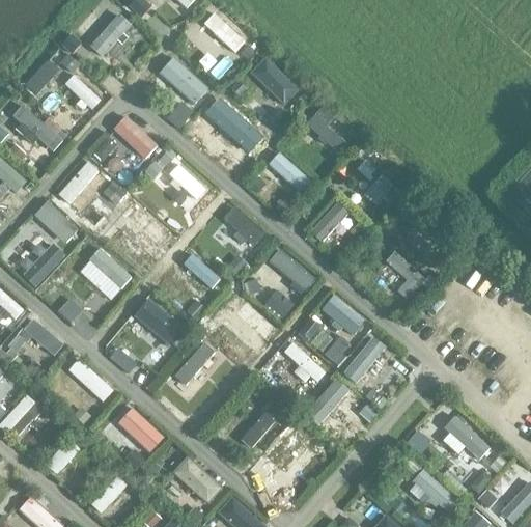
[(151,5),(145,0),(132,0),(128,5),(141,17),(151,5)]
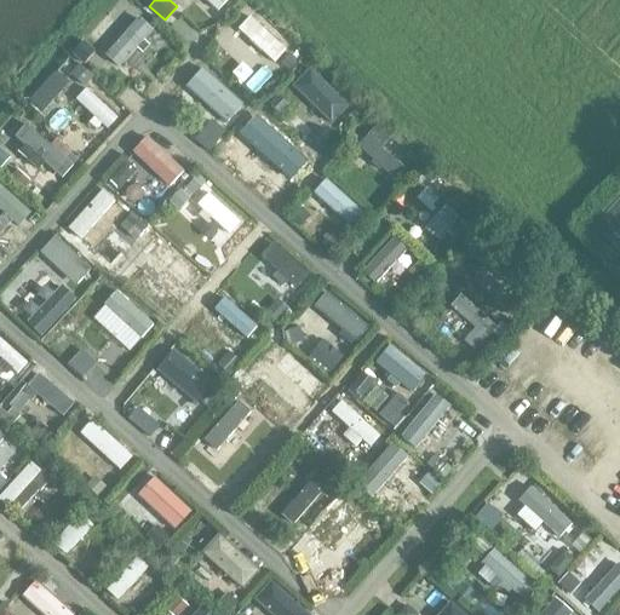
[(207,0),(218,10),(227,0),(207,0)]
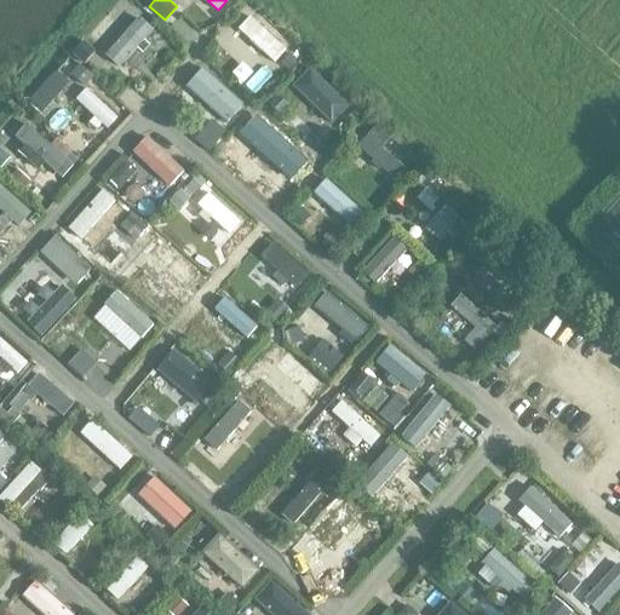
[(250,15),(239,27),(274,61),(286,47),(250,15)]
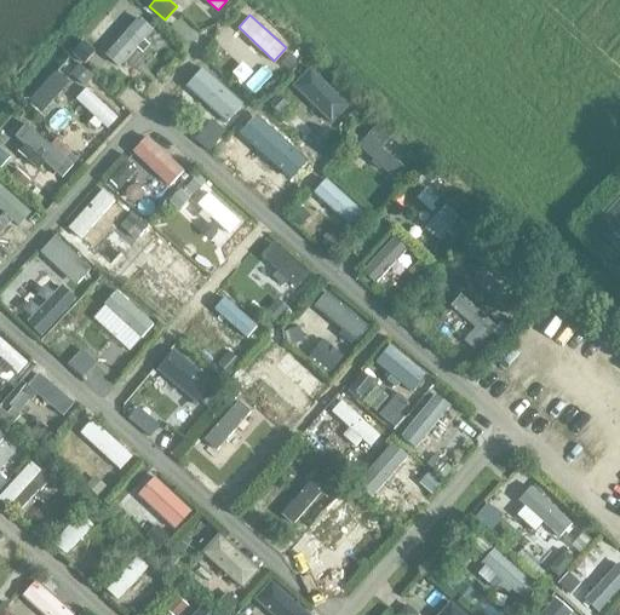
[(138,16),(105,53),(120,67),(136,47),(142,52),(149,44),(144,39),(153,28),(138,16)]
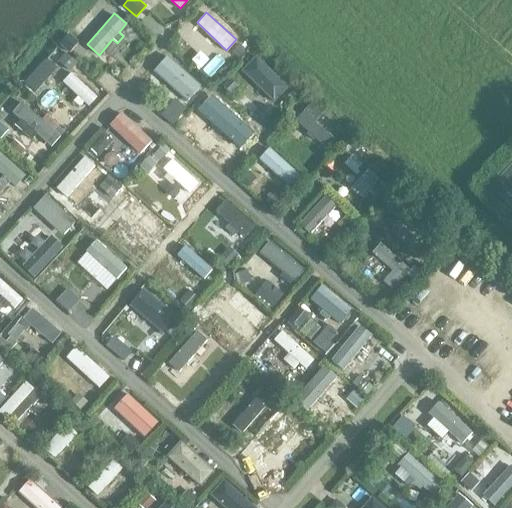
[(69,32),(59,43),(69,52),(79,41),(69,32)]
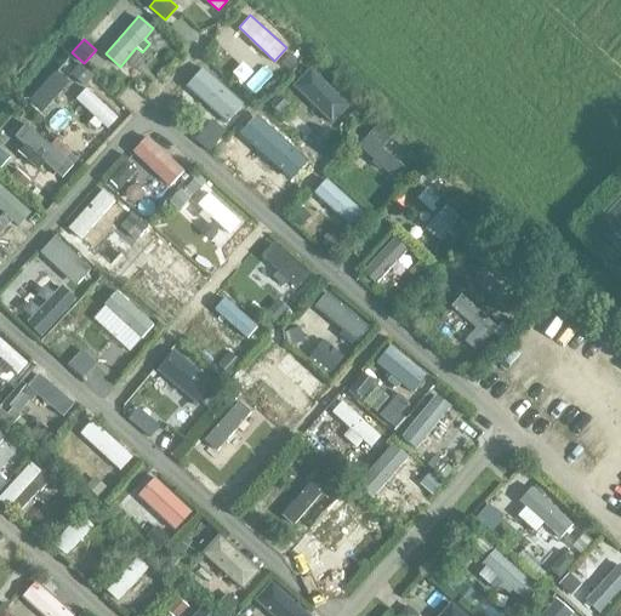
[(298,60),(290,51),(281,61),(289,69),(298,60)]
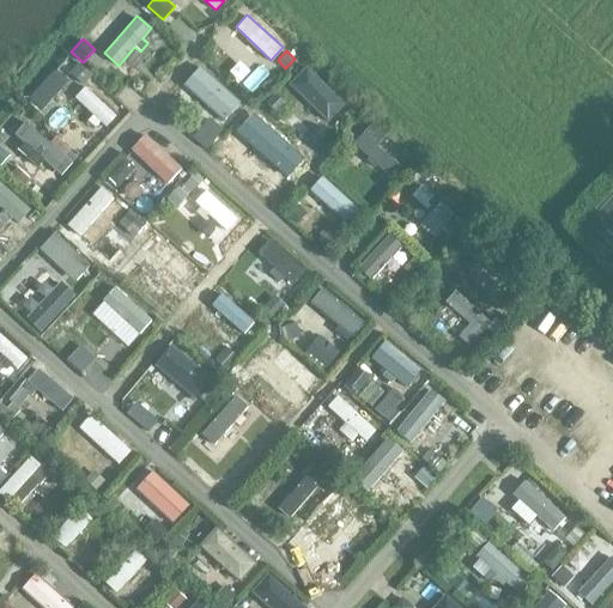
[(309,59),(291,78),(331,116),(349,98),(309,59)]
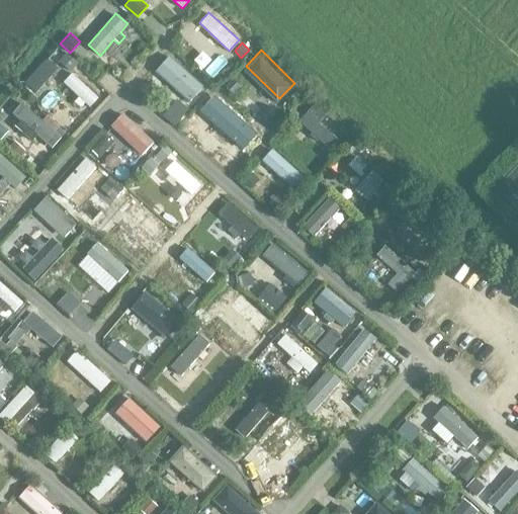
[(66,52),(59,60),(70,70),(77,62),(66,52)]
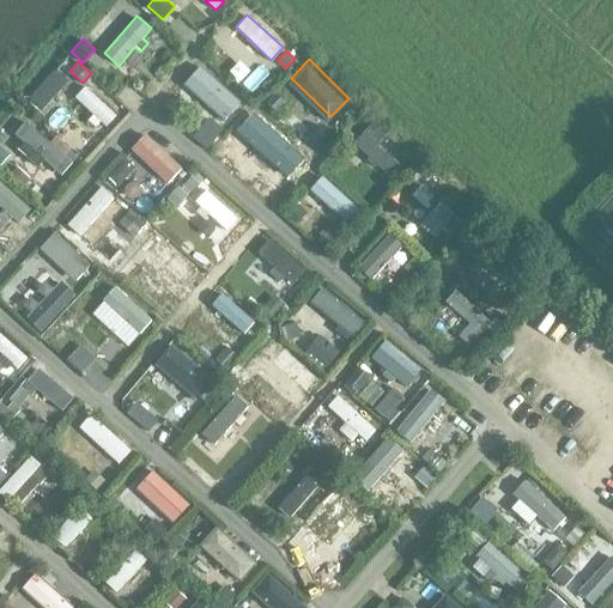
[(224,120),(241,101),(201,66),(184,84),(224,120)]
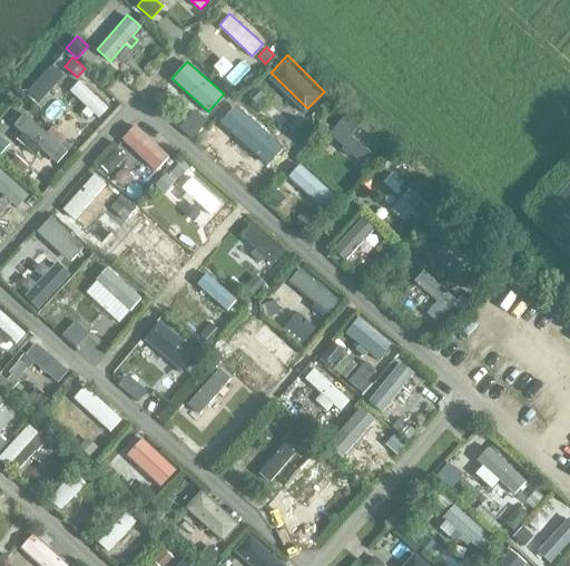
[(39,100),(64,74),(52,64),(50,66),(49,65),(28,89),(39,100)]
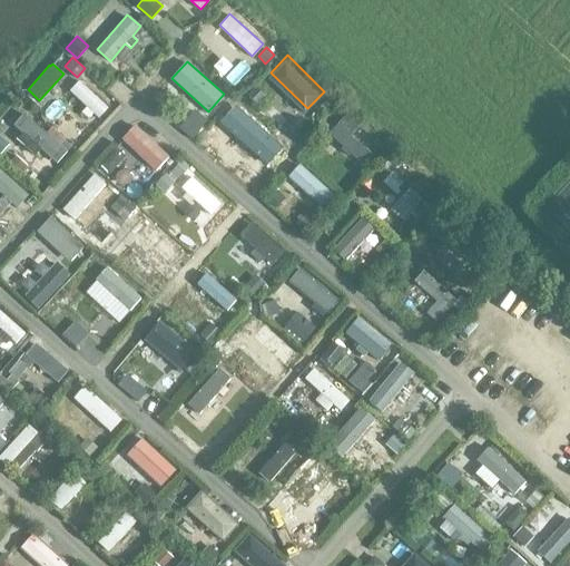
[(108,107),(79,79),(69,89),(86,106),(81,110),(89,117),(92,113),(98,118),(108,107)]
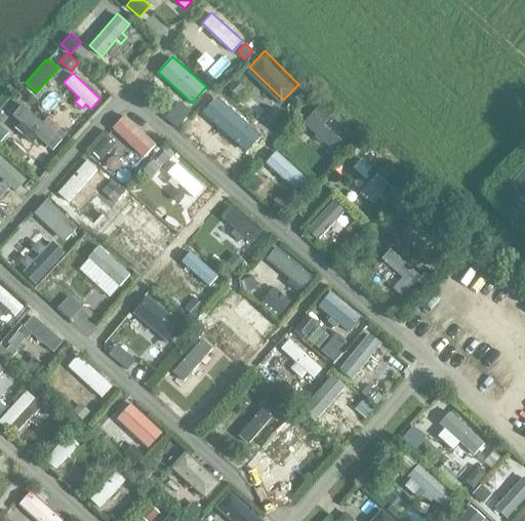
[(219,89),(204,106),(247,148),(263,131),(219,89)]
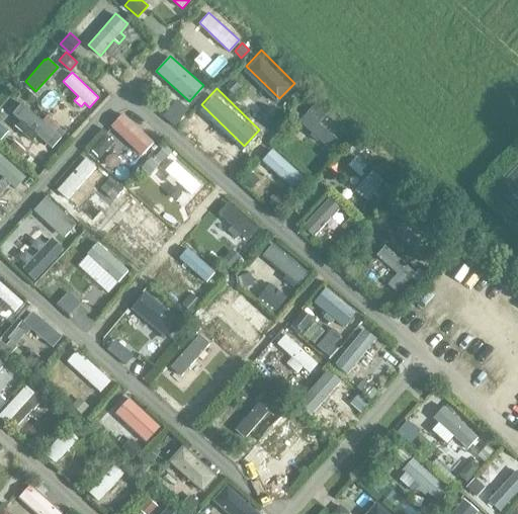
[(189,108),(177,97),(162,115),(175,125),(189,108)]
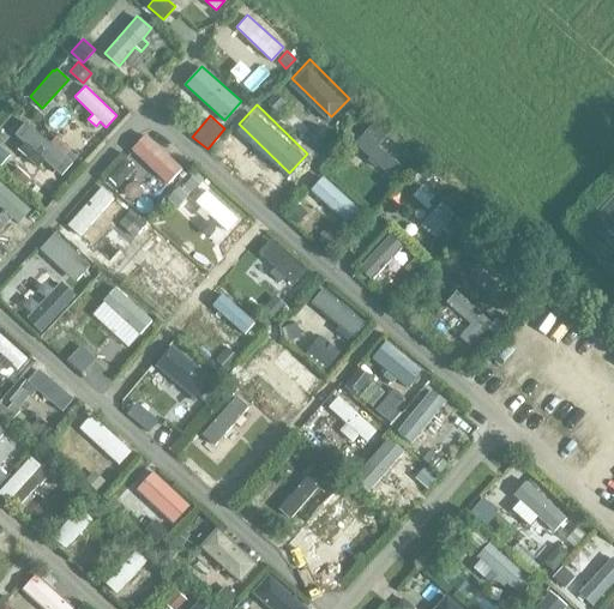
[(354,143),(391,175),(401,163),(379,144),(389,133),(373,121),(354,143)]
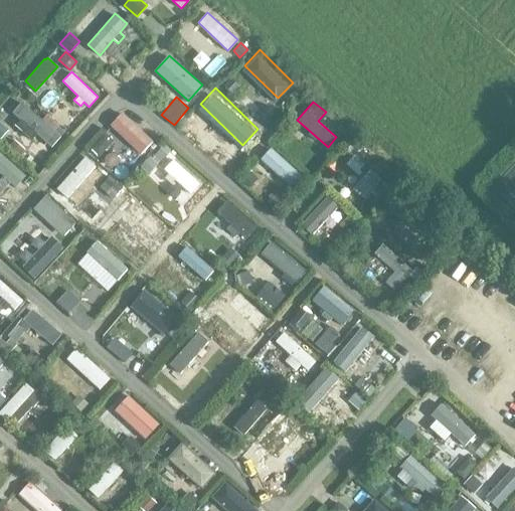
[(41,120),(21,103),(13,112),(21,119),(16,125),(32,139),(36,134),(51,147),(65,131),(58,125),(59,124),(47,114),(41,120)]
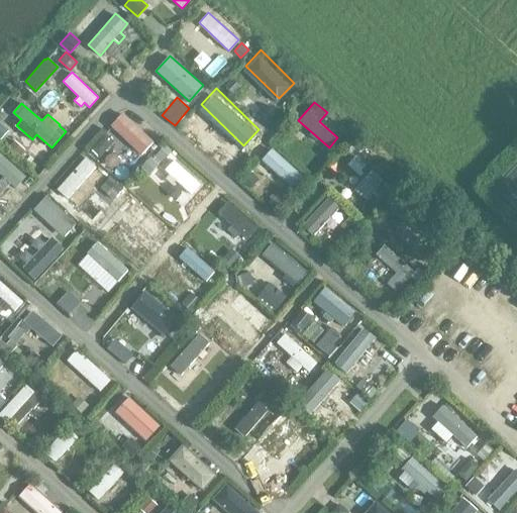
[(153,141),(122,112),(109,126),(141,155),(153,141)]
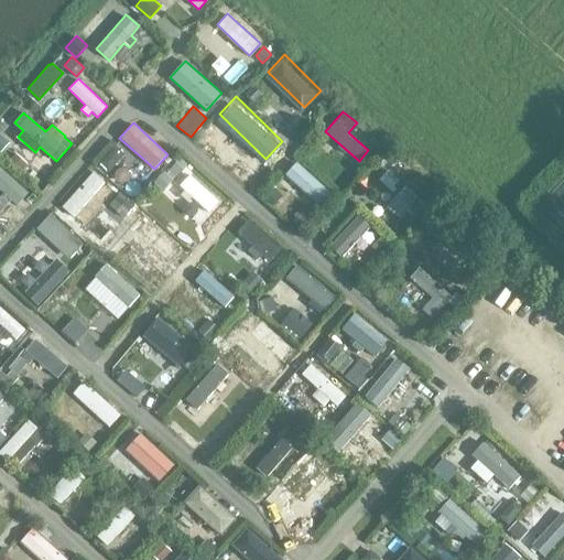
[(0,133),(0,152),(10,142),(0,133)]
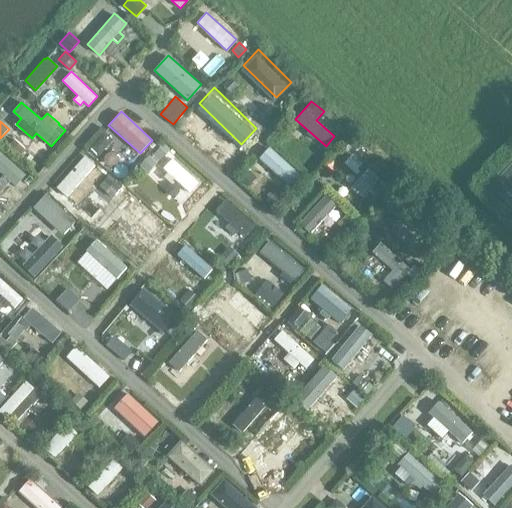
[(99,155),(112,139),(103,132),(90,148),(99,155)]
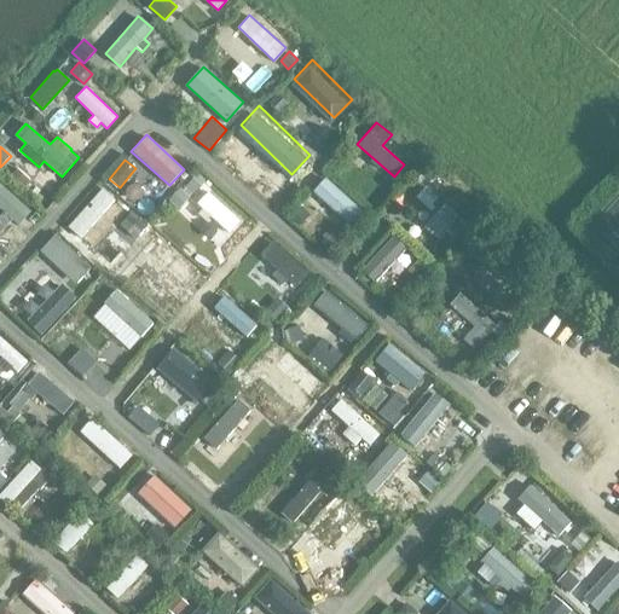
[(422,164),(414,174),(427,184),(434,174),(422,164)]
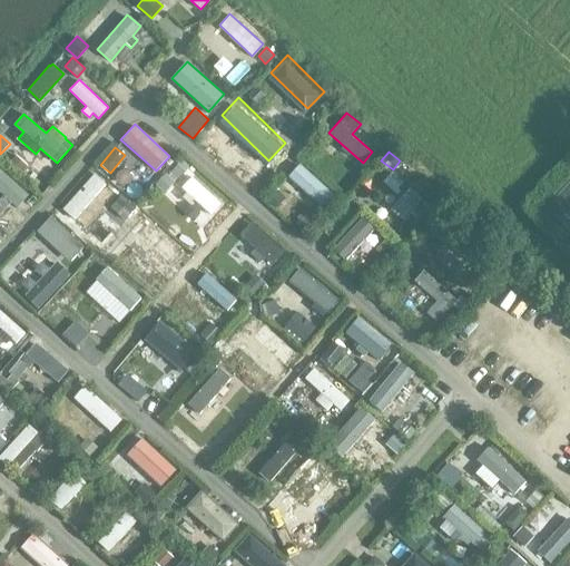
[(28,164),(16,154),(9,162),(20,172),(28,164)]
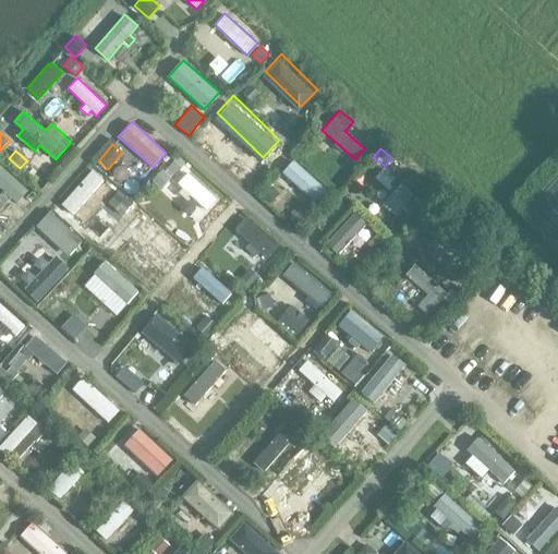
[(174,152),(156,176),(165,183),(183,159),(174,152)]
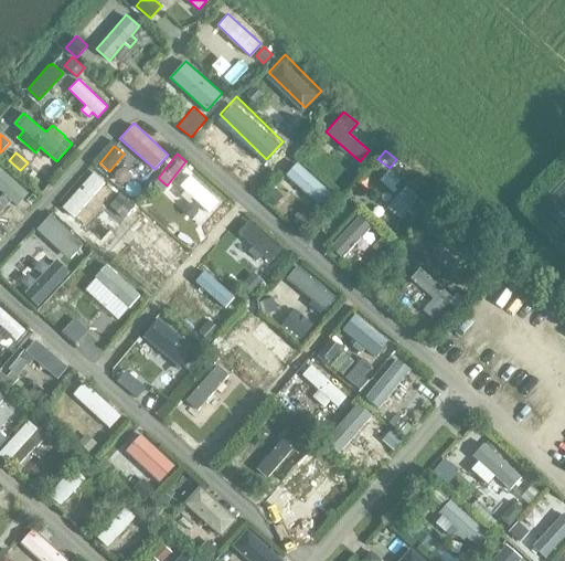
[(235,168),(249,178),(256,167),(243,157),(235,168)]
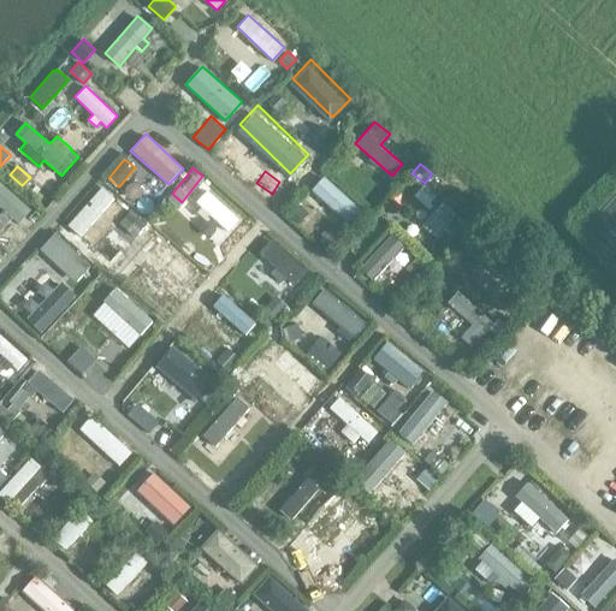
[(324,177),(312,191),(349,224),(361,211),(324,177)]
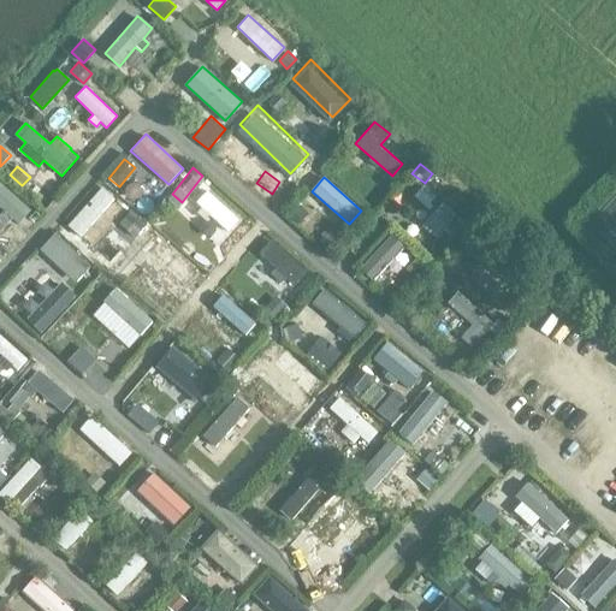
[(31,211),(0,183),(0,206),(5,211),(0,215),(0,227),(3,230),(12,219),(19,225),(31,211)]
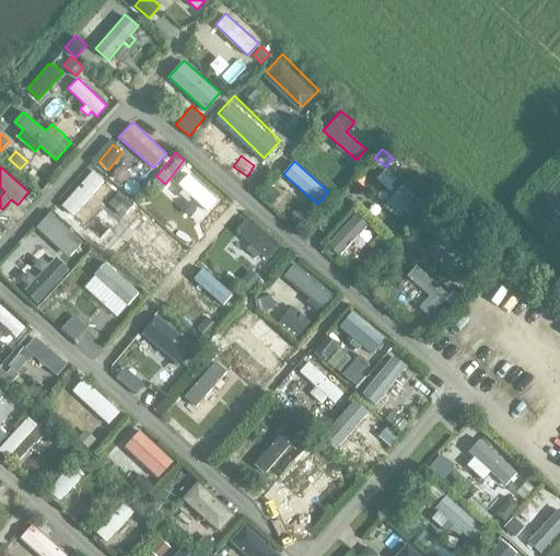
[(190,168),(178,182),(207,209),(220,195),(190,168)]
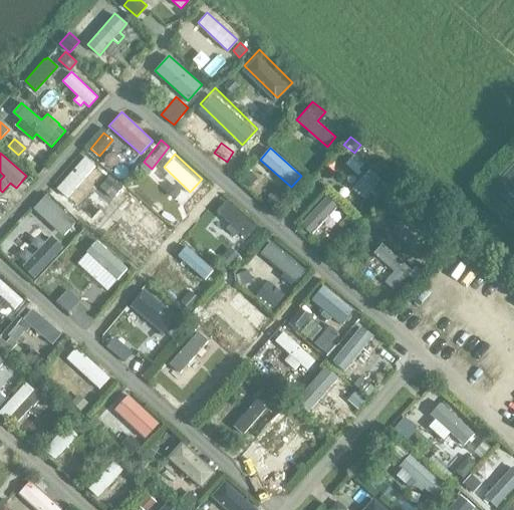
[(368,168),(353,154),(344,164),(360,177),(368,168)]
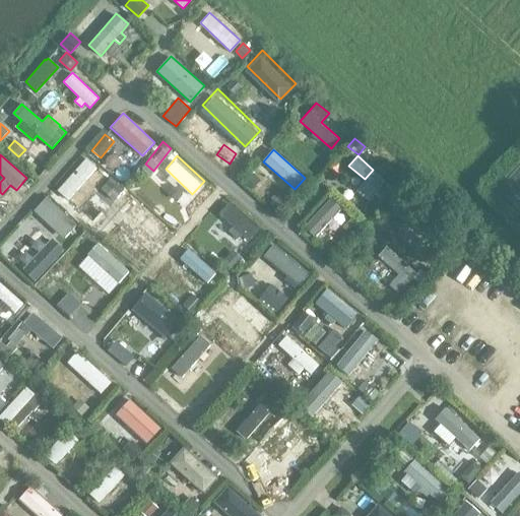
[(67,199),(96,168),(85,157),(57,190),(67,199)]
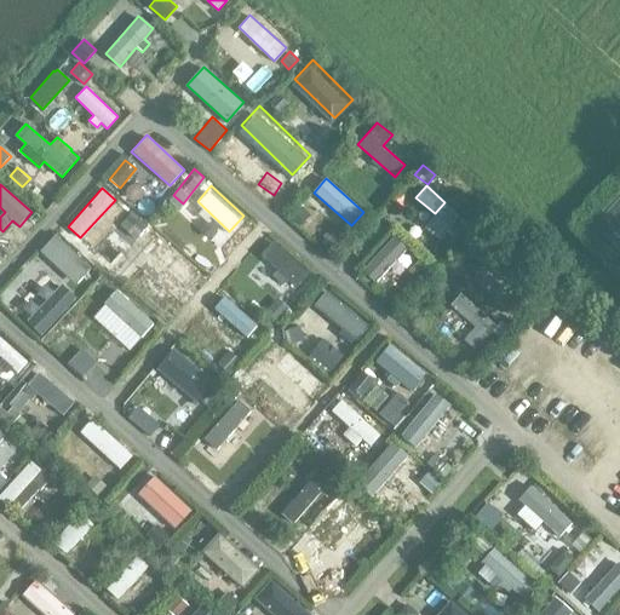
[(619,246),(619,191),(593,223),(619,246)]
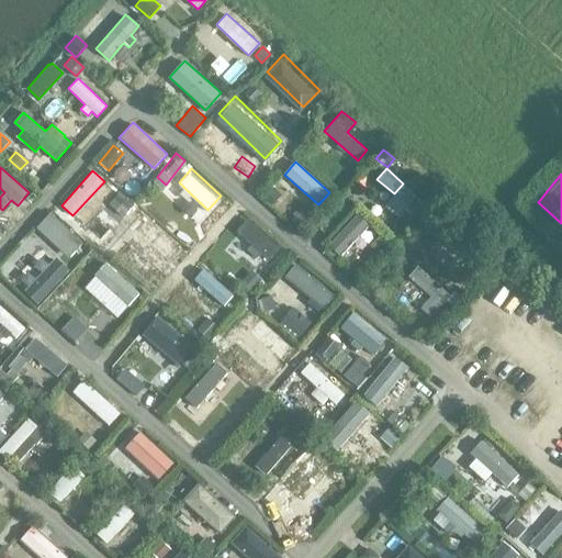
[(430,207),(404,183),(384,207),(398,218),(405,210),(418,221),(430,207)]
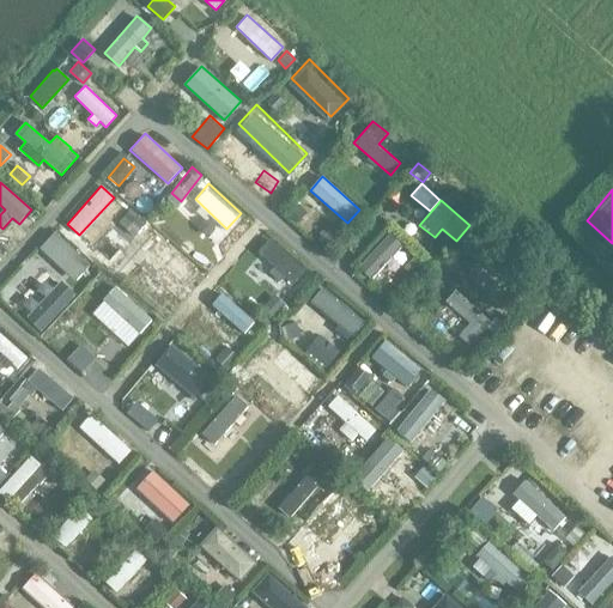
[(296,222),(307,212),(297,201),(286,212),(296,222)]
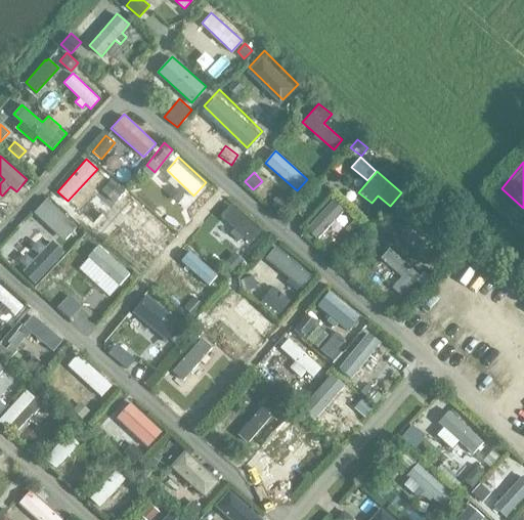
[(125,189),(112,177),(98,193),(111,205),(125,189)]
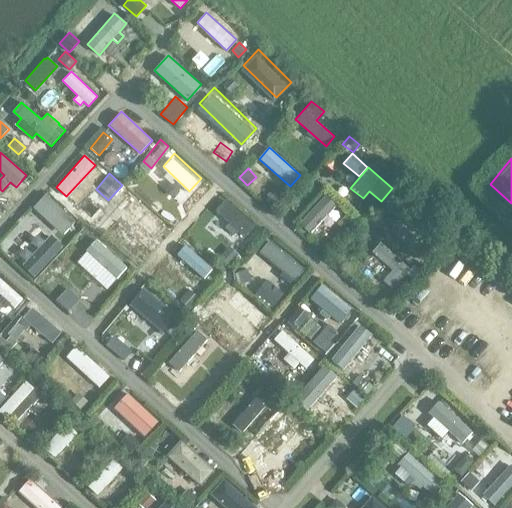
[(33,178),(29,174),(24,180),(28,184),(33,178)]
